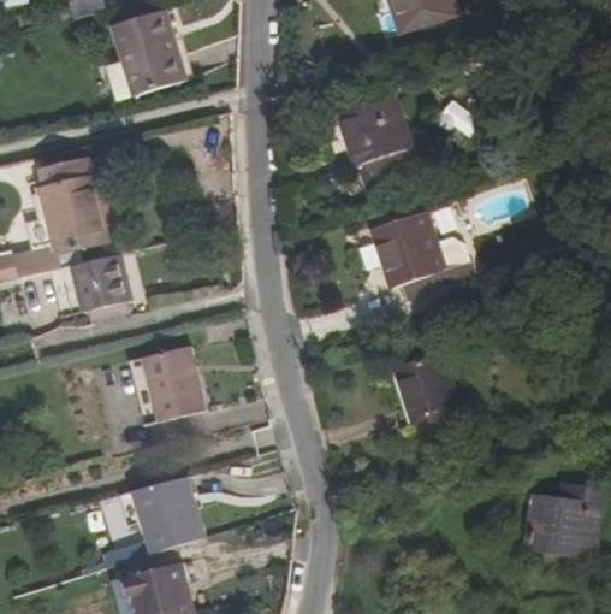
[(72,17),(104,9),(101,0),(76,0),(69,3),(72,17)]
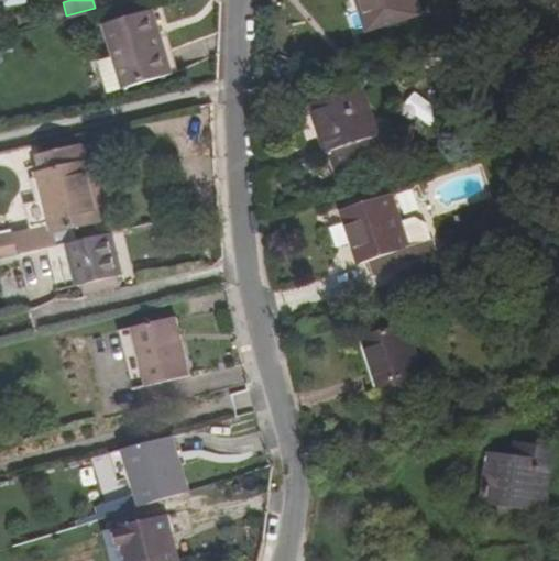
[(354,0),(364,29),(417,11),(413,0),(354,0)]
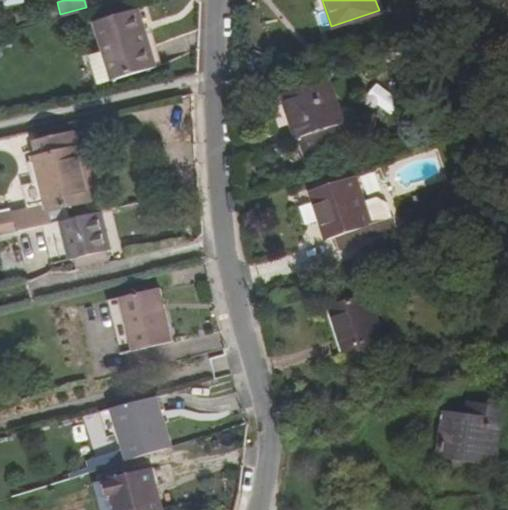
[(137,7),(92,21),(102,54),(89,59),(97,82),(149,67),(138,32),(145,31),(137,7)]
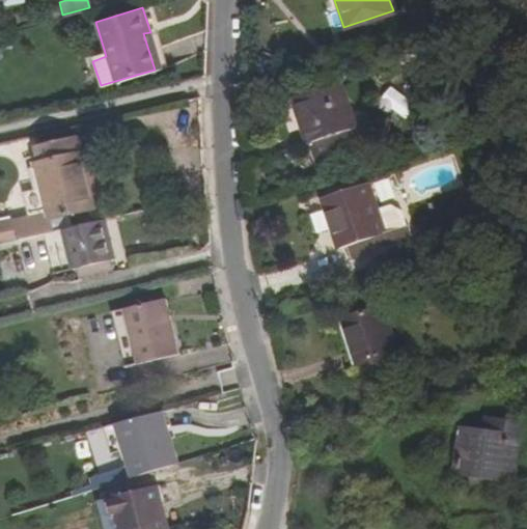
[(289,96),(338,80),(336,74),(287,90),(289,96)]
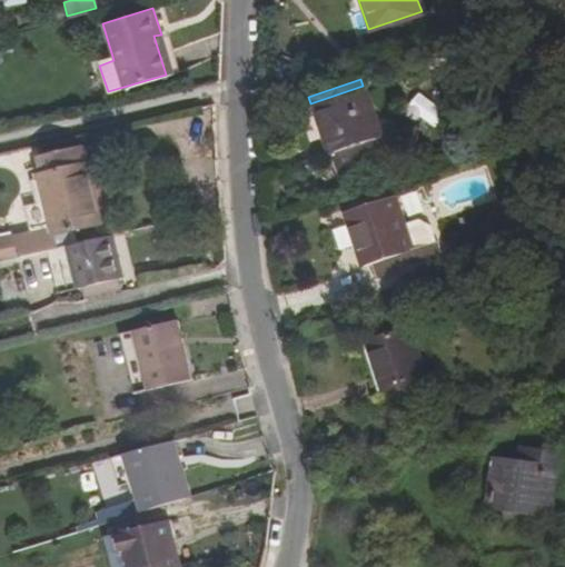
[(385,161),(377,137),(379,136),(363,86),(310,103),(327,153),(329,152),(337,176),(385,161)]
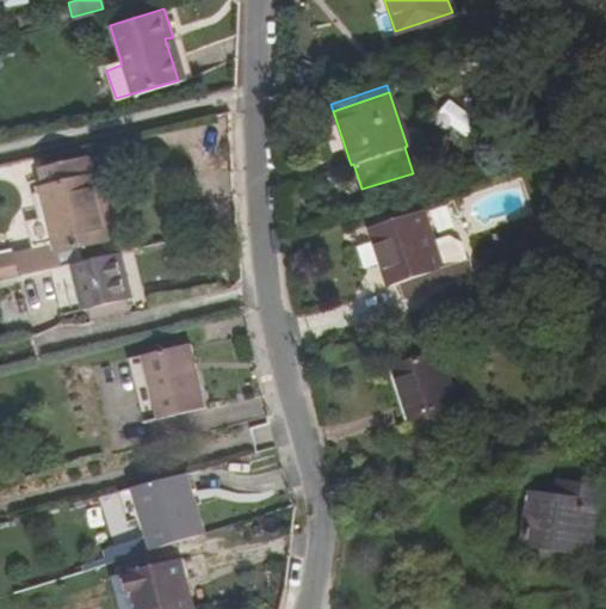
[(63,251),(72,250),(106,240),(91,171),(88,172),(85,155),(36,167),(39,183),(38,184),(41,191),(33,192),(39,217),(24,221),(30,248),(13,252),(18,275),(67,264),(63,251)]
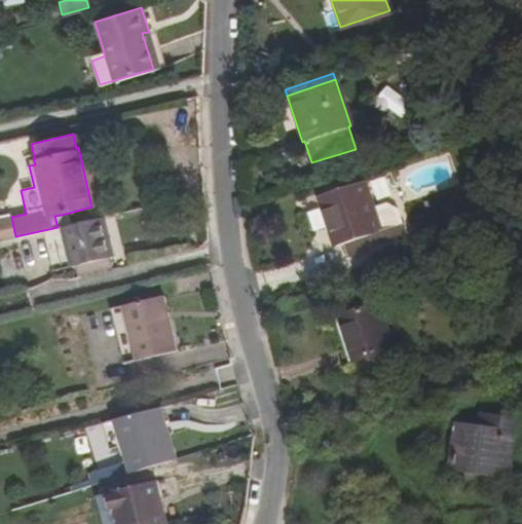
[(363,180),(315,195),(332,246),(342,242),(365,235),(370,250),(405,238),(400,222),(379,229),(371,206),(363,180)]
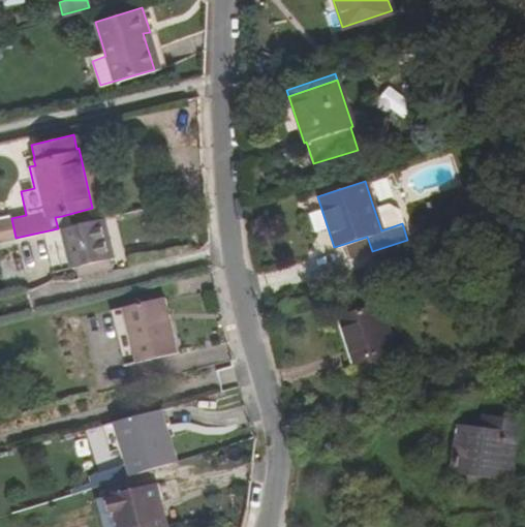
[(402,223),(397,209),(387,203),(373,207),(381,230),(402,223)]
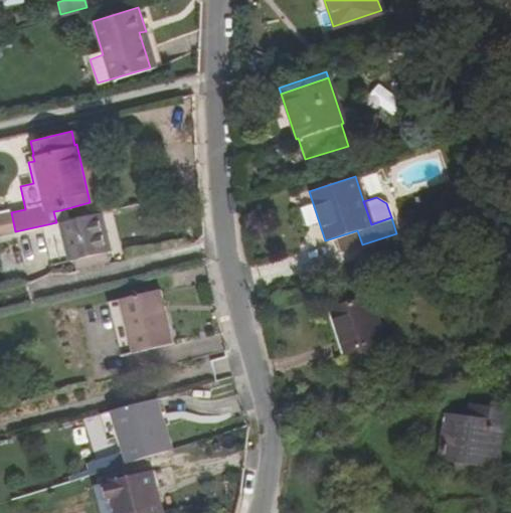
[(62,220),(60,210),(53,211),(56,222),(58,221),(62,220)]
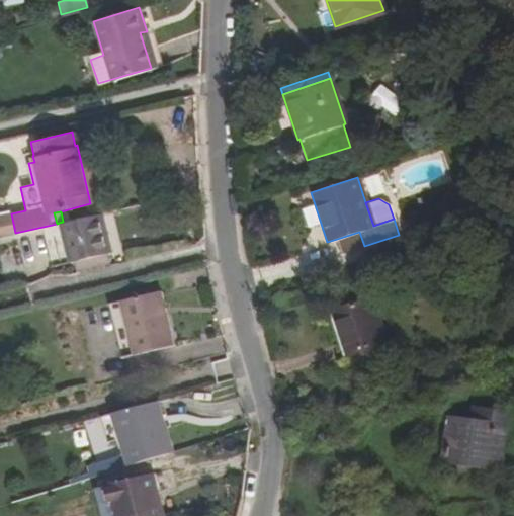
[(100,212),(96,213),(105,253),(109,252),(100,212)]
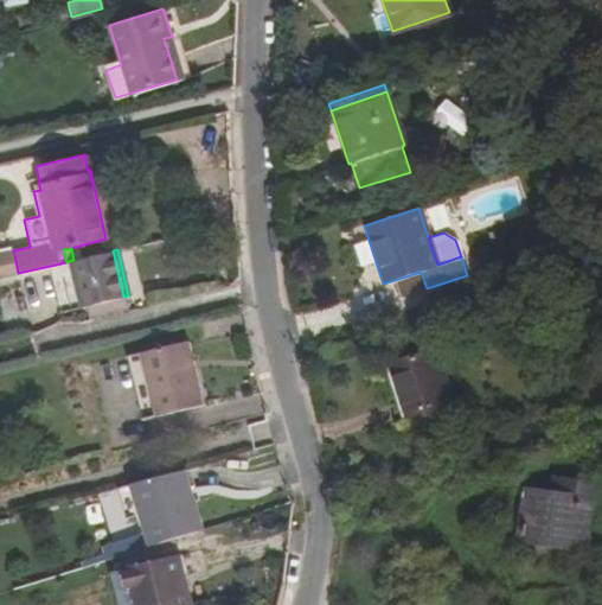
[(69,261),(79,307),(84,306),(88,316),(126,307),(123,297),(113,250),(74,260),(69,261)]
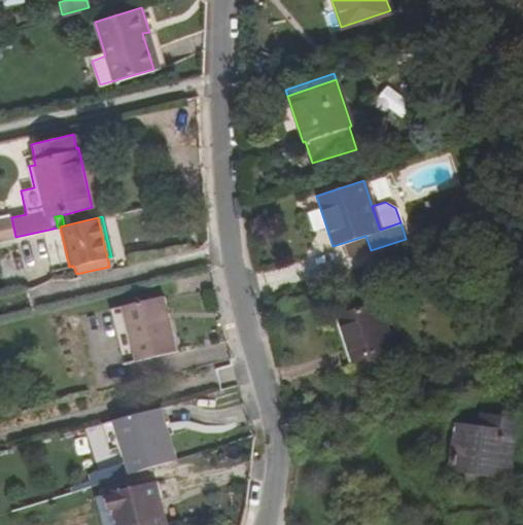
[(343,243),(348,257),(371,250),(365,236),(343,243)]
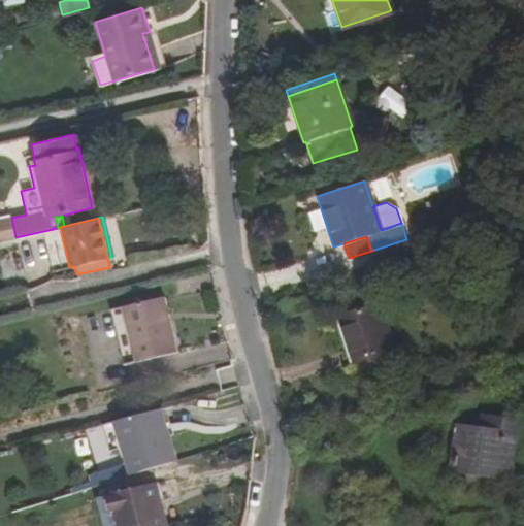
[(167,319),(162,296),(158,297),(163,320),(167,319)]
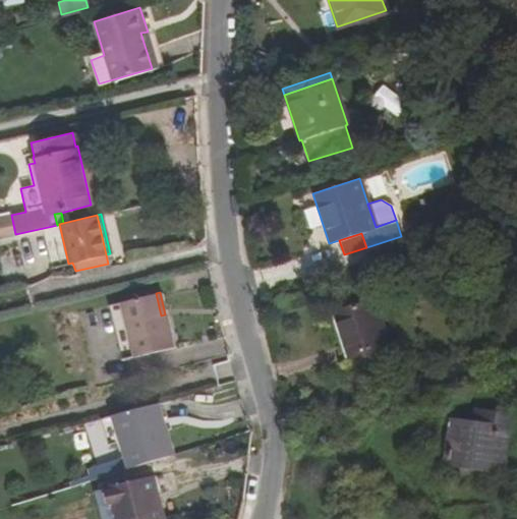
[(161,315),(156,293),(119,301),(132,356),(132,357),(173,347),(165,314),(161,315)]
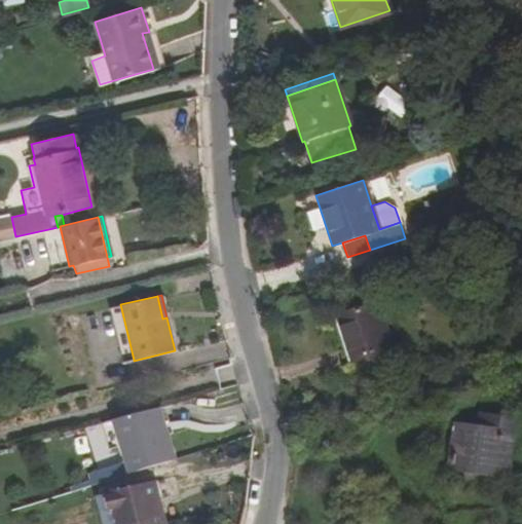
[(120,304),(120,303),(107,306),(121,363),(134,360),(120,304)]
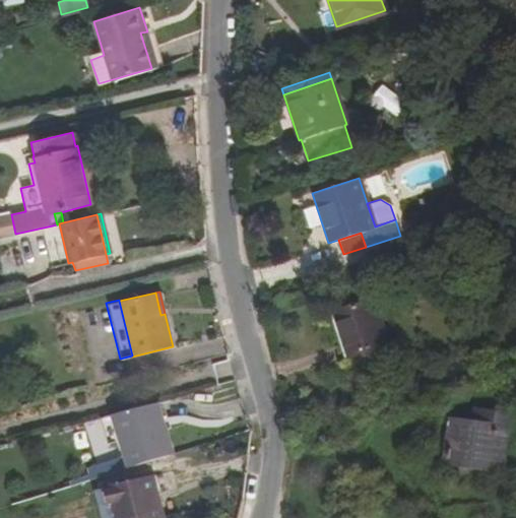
[(372,300),(332,312),(345,357),(385,344),(372,300)]
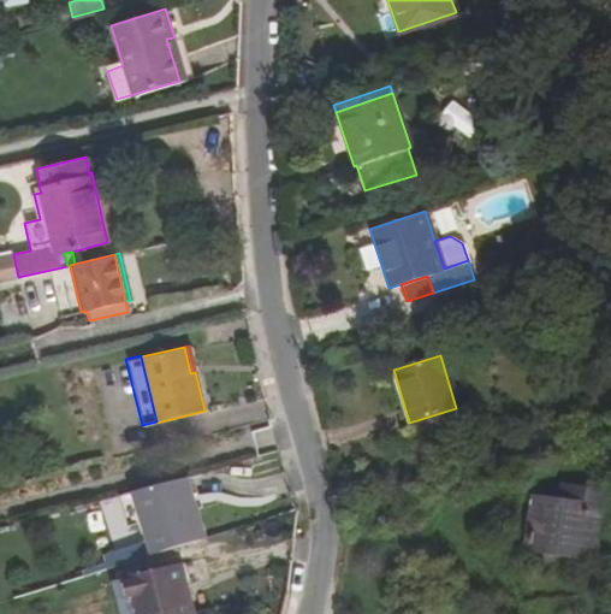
[(150,554),(199,539),(185,499),(191,497),(184,477),(131,491),(136,508),(123,514),(126,525),(140,520),(146,538),(150,554)]
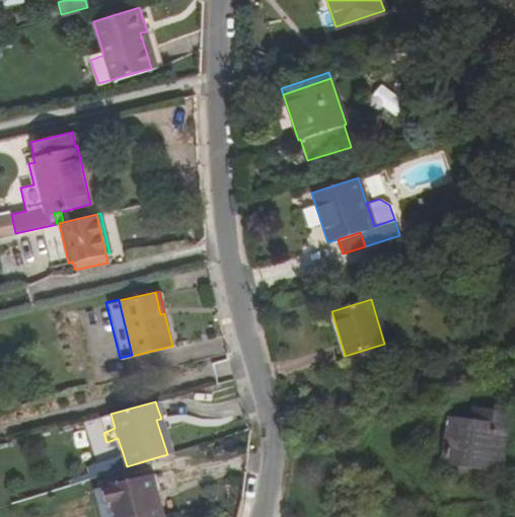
[(505,413),(472,408),(470,424),(450,421),(445,457),(491,464),(493,450),(500,451),(505,413)]
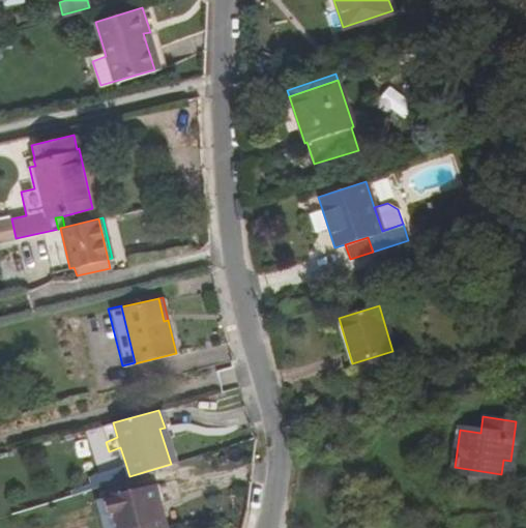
[(101,426),(106,442),(117,437),(113,422),(101,426)]
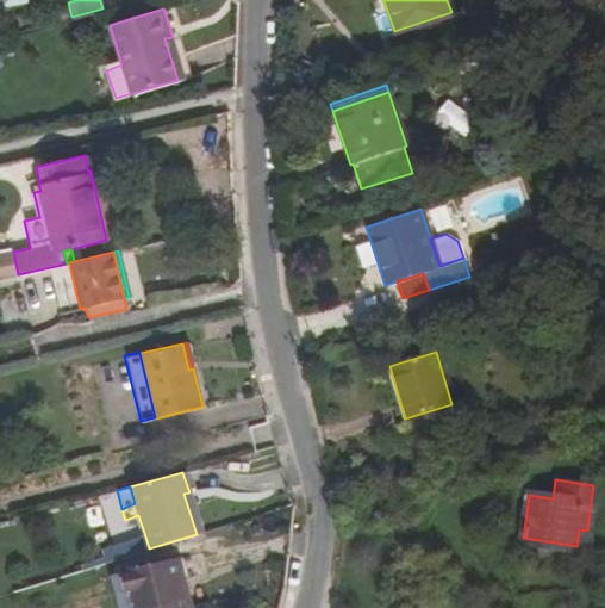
[(184,494),(197,534),(201,532),(189,492),(184,494)]
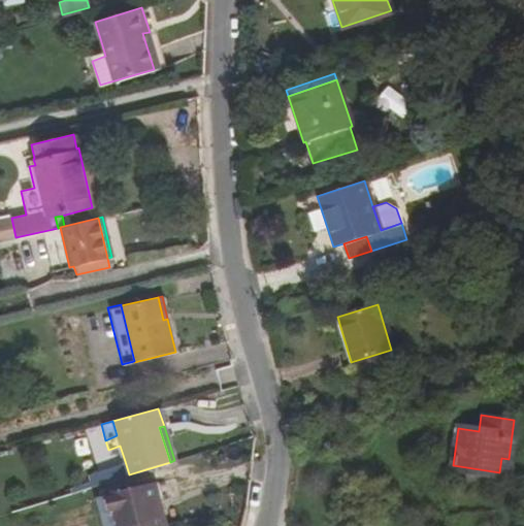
[(499,472),(506,473),(509,459),(501,458),(499,472)]
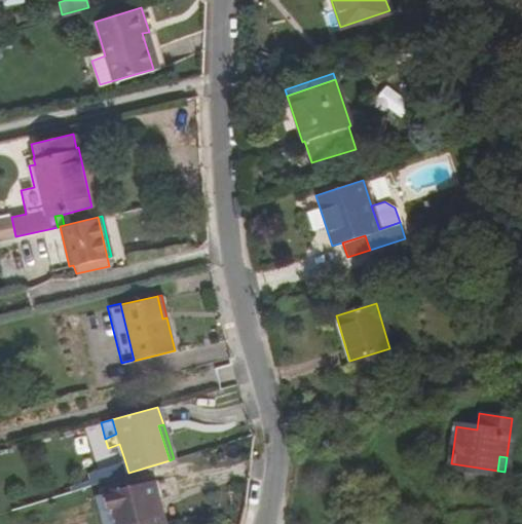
[(128,473),(124,459),(90,473),(94,483),(128,473)]
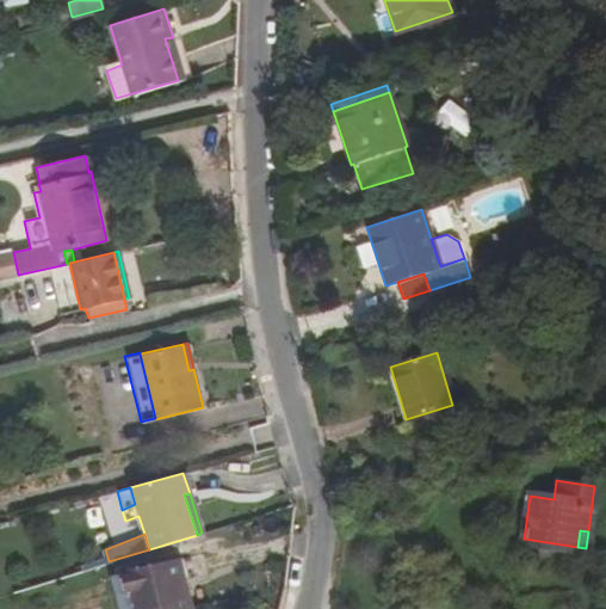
[(190,608),(178,557),(121,571),(128,596),(131,595),(134,608),(190,608)]
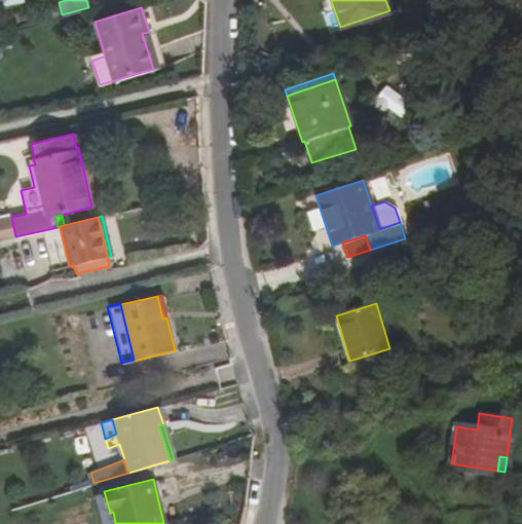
[(100,515),(102,523),(115,523),(113,512),(110,513),(100,515)]
